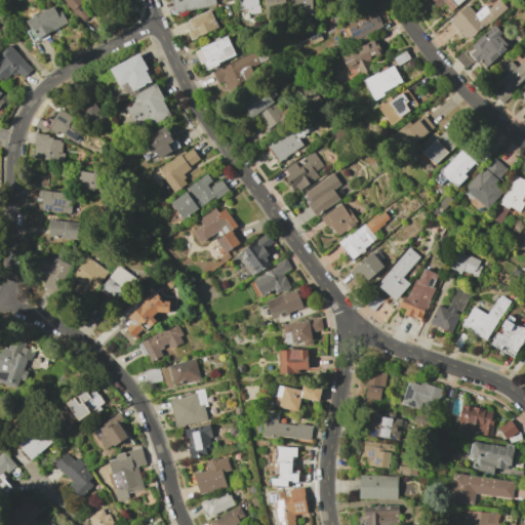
[(63,0),(80,23),(93,12),(83,0),(63,0)]
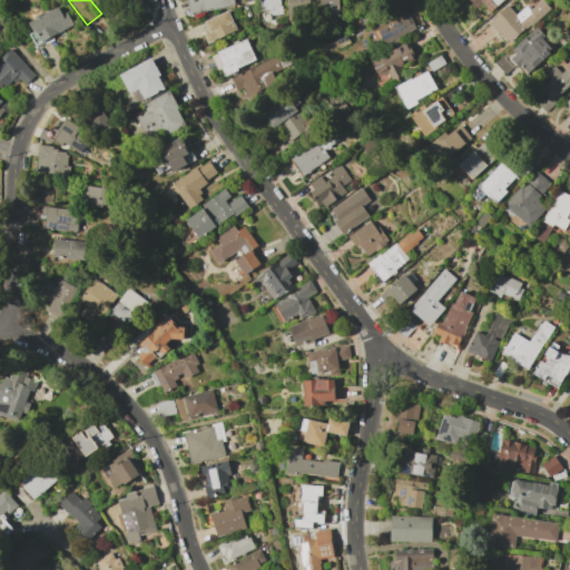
[(186,0),(189,13),(233,5),(232,0),(186,0)]
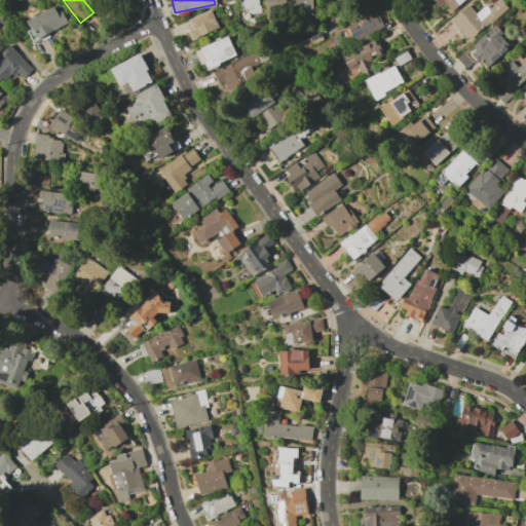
[(241,0),(241,11),(259,11),(259,0),(241,0)]
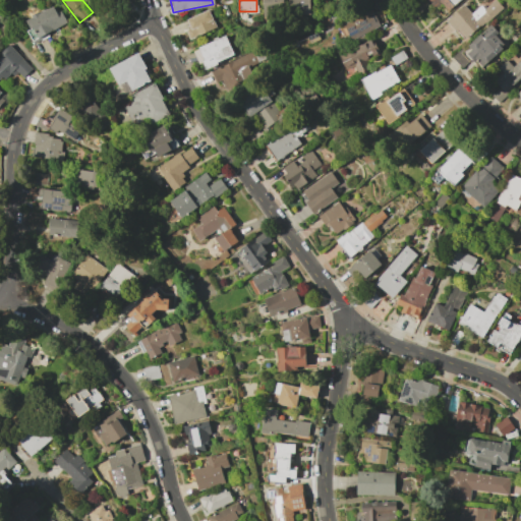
[(283,15),(282,0),(262,0),(263,15),(283,15)]
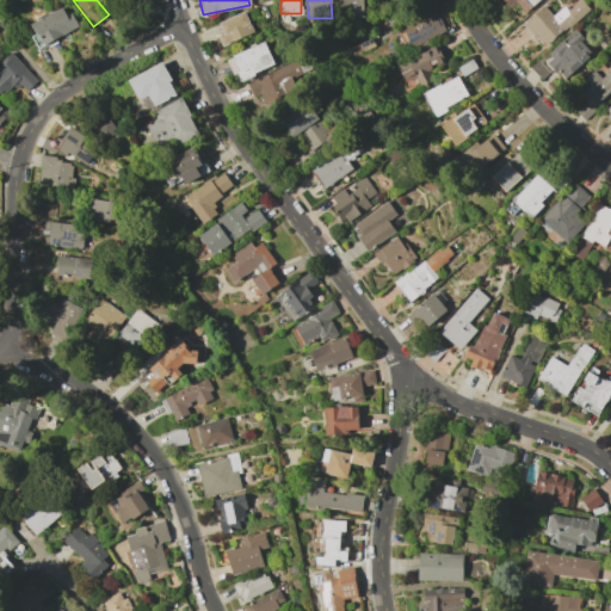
[(362,0),(337,0),(337,17),(363,17),(362,0)]
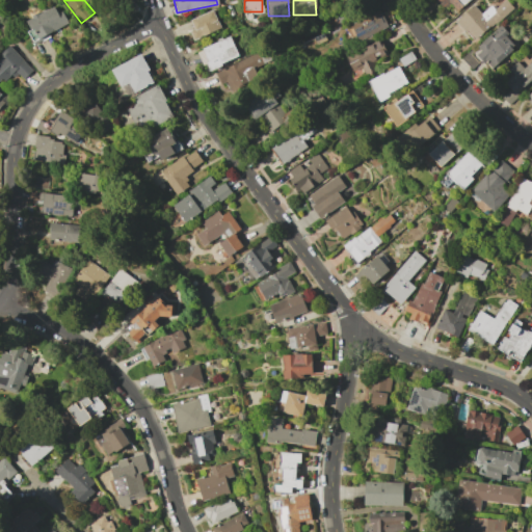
[(468,0),(435,0),(444,8),(449,3),(457,11),(468,0)]
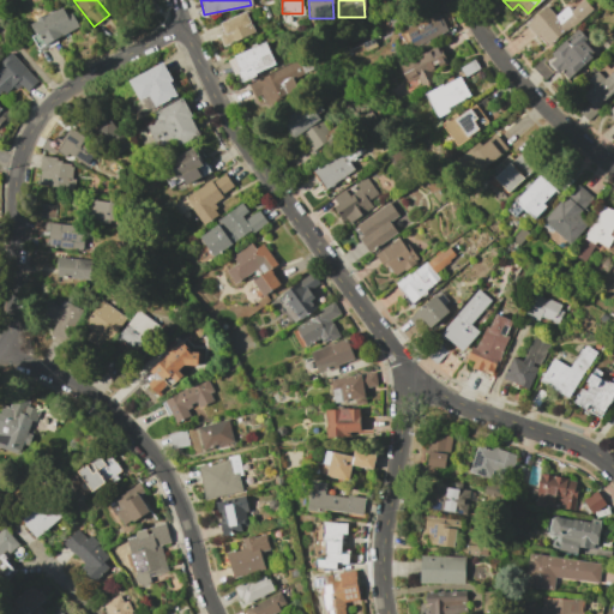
[(591,7),(583,0),(581,0),(570,11),(566,6),(555,16),(546,6),(525,24),(547,48),(591,7)]
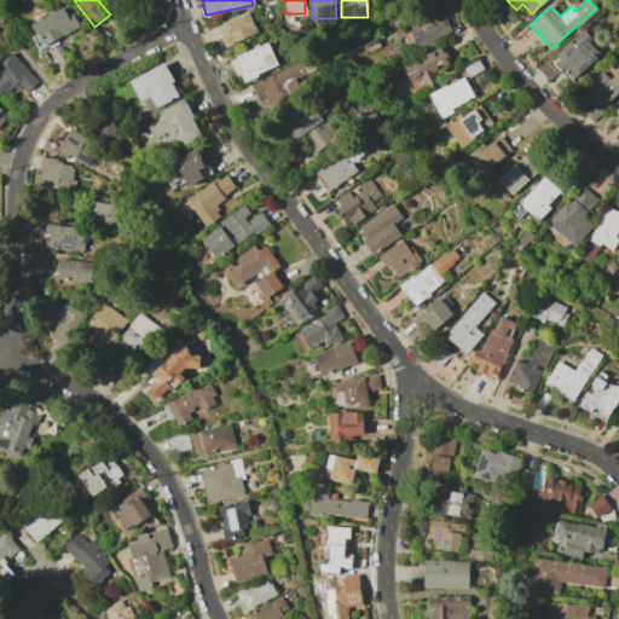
[(39,47),(76,32),(67,7),(29,23),(39,47)]
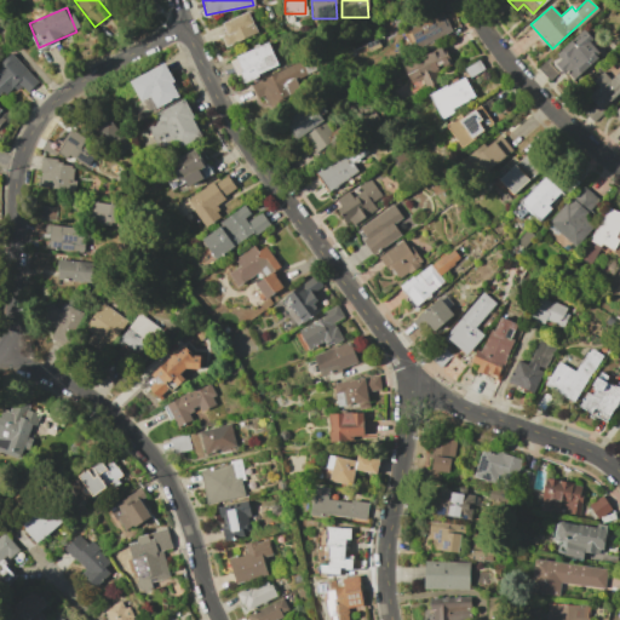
[(451,33),(442,11),(407,26),(415,46),(451,33)]
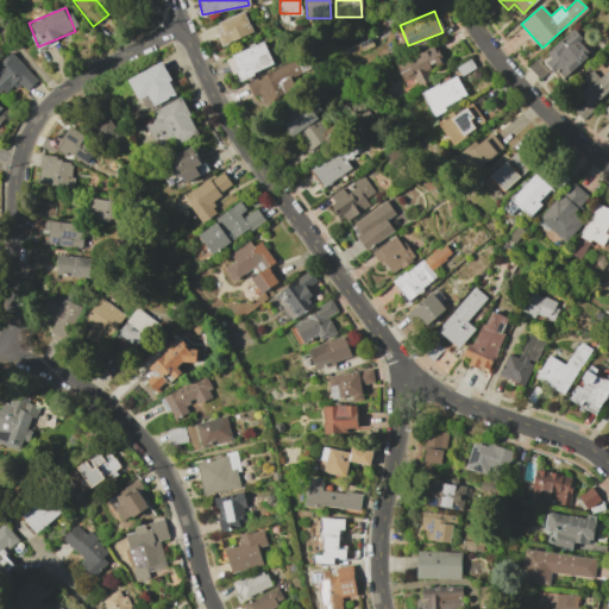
[(221,45),(251,33),(243,12),(213,24),(221,45)]
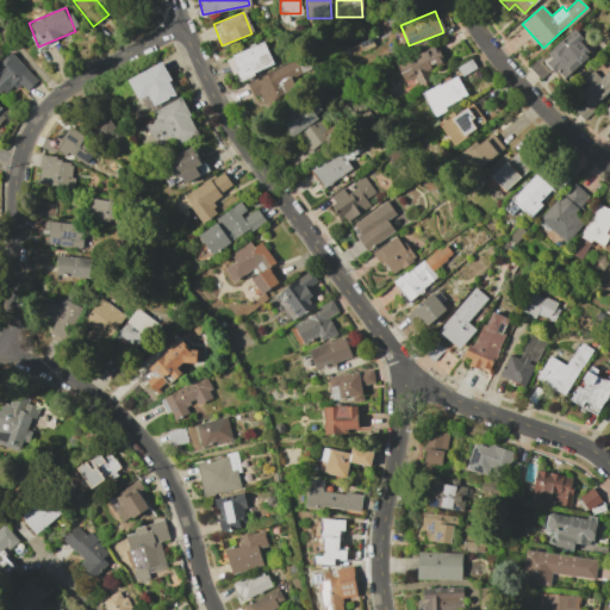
[(572,31),(542,58),(562,80),(592,53),(572,31)]
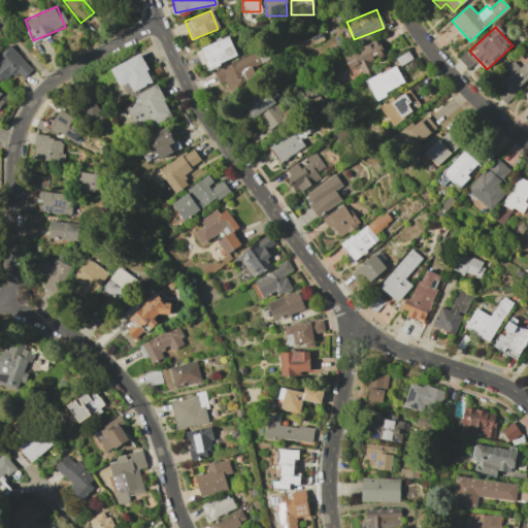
[(204,69),(236,58),(228,36),(197,47),(204,69)]
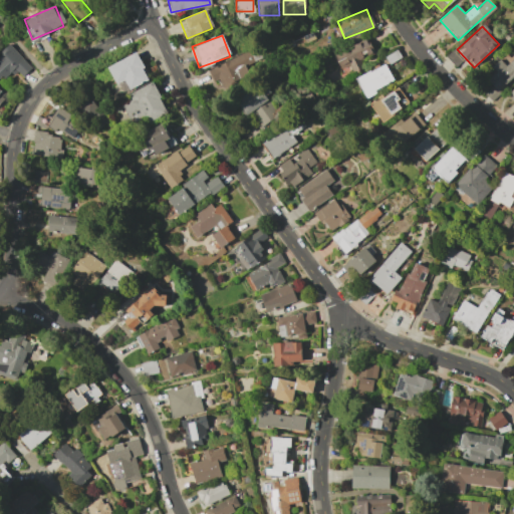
[(333,54),(339,68),(347,65),(350,73),(364,66),(361,59),(374,53),(367,38),(333,54)]
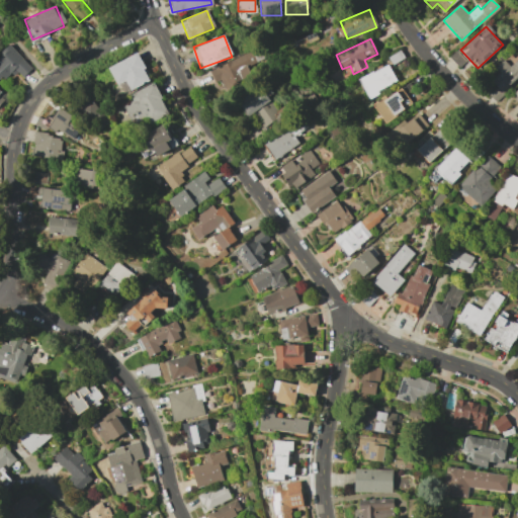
[(22,78),(31,68),(8,45),(0,52),(0,79),(3,82),(15,71),(22,78)]
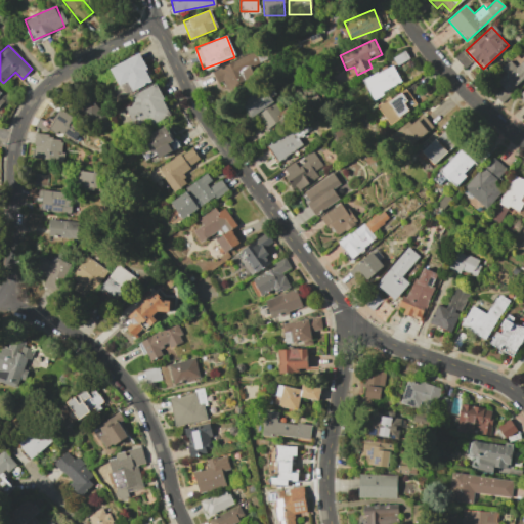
[(216,83),(223,81),(226,89),(254,78),(249,67),(259,62),(255,52),(211,70),(216,83)]
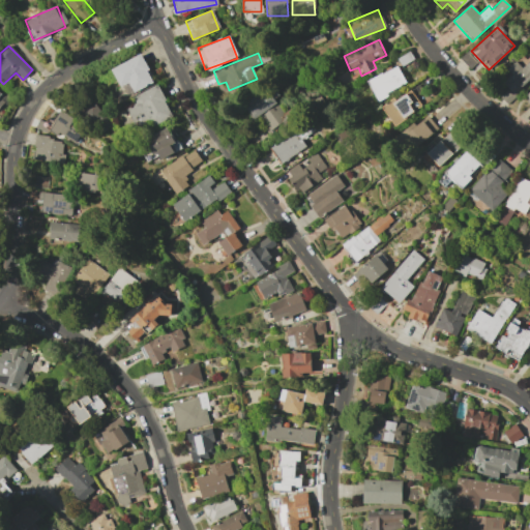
[(111,68),(119,87),(128,83),(133,92),(153,82),(140,54),(111,68)]
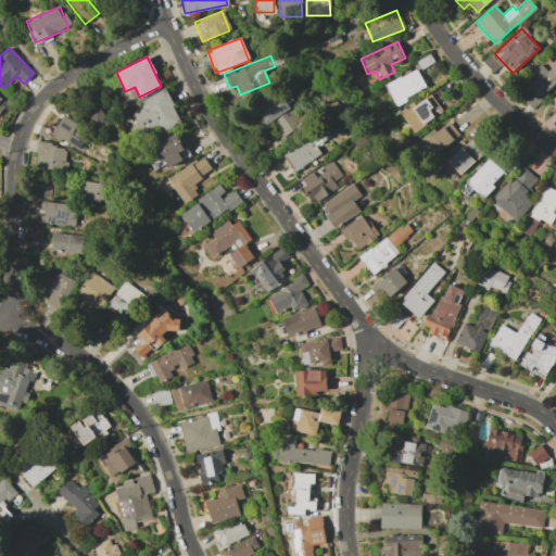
[(555,85),(555,62),(546,72),(540,64),(530,73),(534,77),(527,86),(540,100),(555,85)]
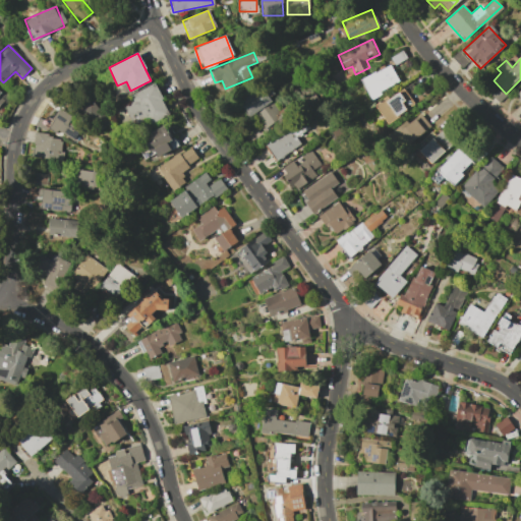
[(399,83),(390,64),(359,78),(368,98),(399,83)]
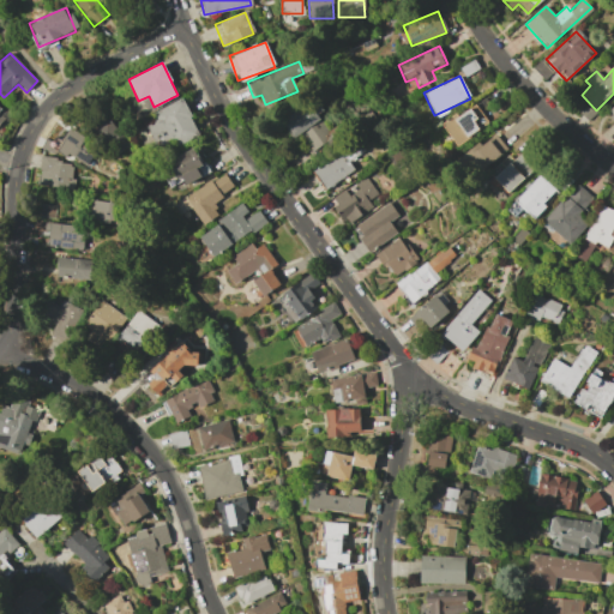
[(160,152),(199,134),(182,98),(152,112),(156,120),(146,124),(160,152)]
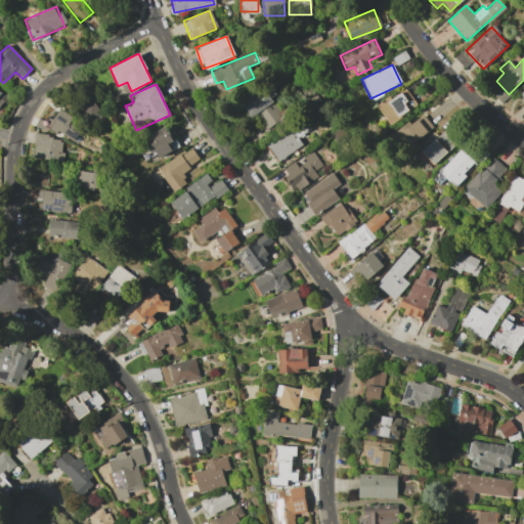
[(249,118),(255,115),(265,130),(284,117),(263,86),(238,103),(249,118)]
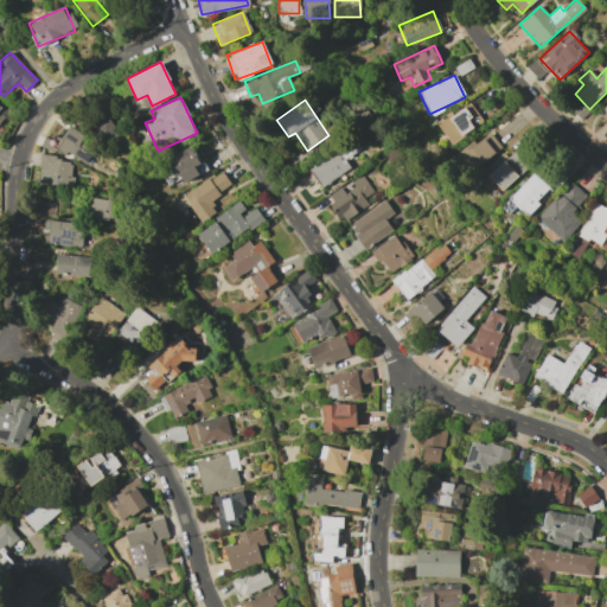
[(451,144),(483,122),(468,102),(436,123),(451,144)]
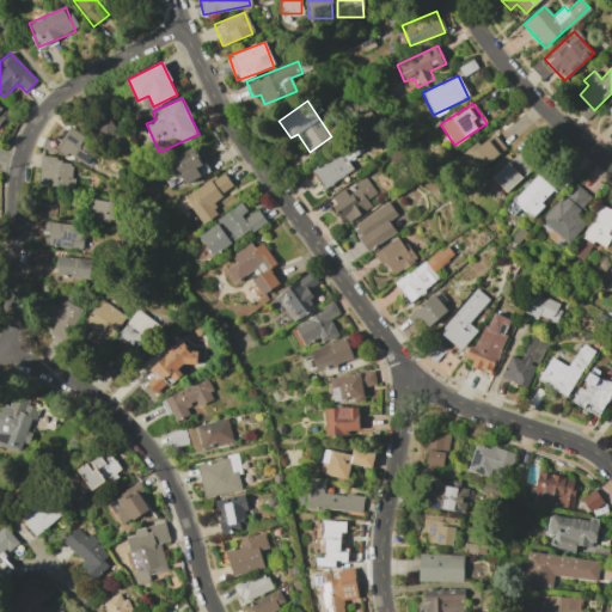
[(103,141),(117,135),(112,121),(97,126),(103,141)]
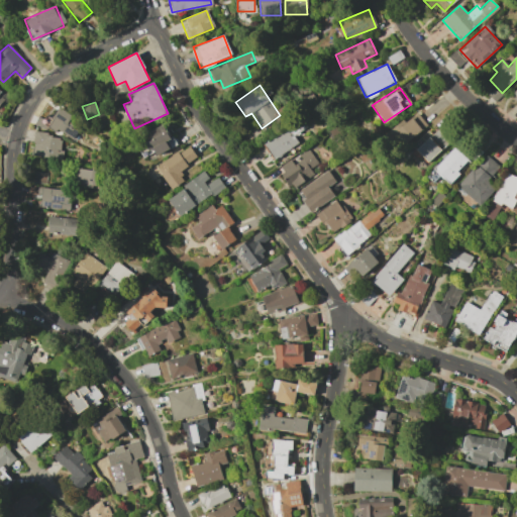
[(52,119),(45,115),(41,123),(72,141),(83,122),(58,107),(52,119)]
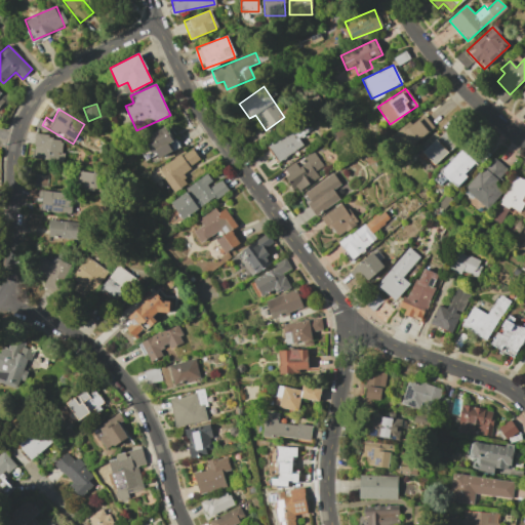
[(434,129),(423,114),(393,134),(403,150),(434,129)]
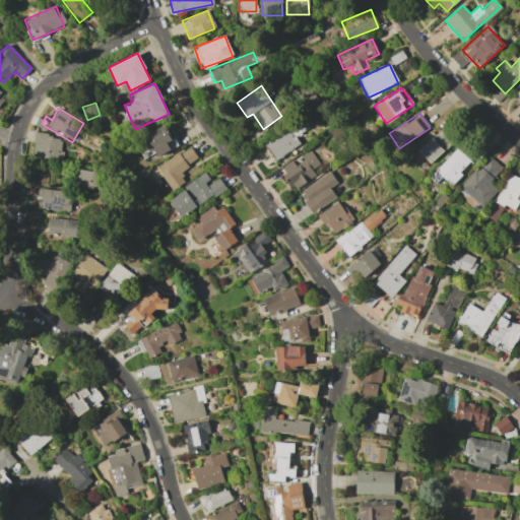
[(300,144),(289,129),(264,145),(274,160),(300,144)]
